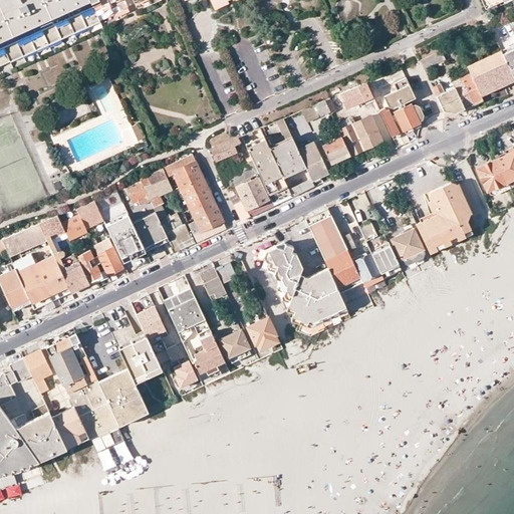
[(0,0),(0,64),(99,20),(96,14),(89,0),(0,0)]
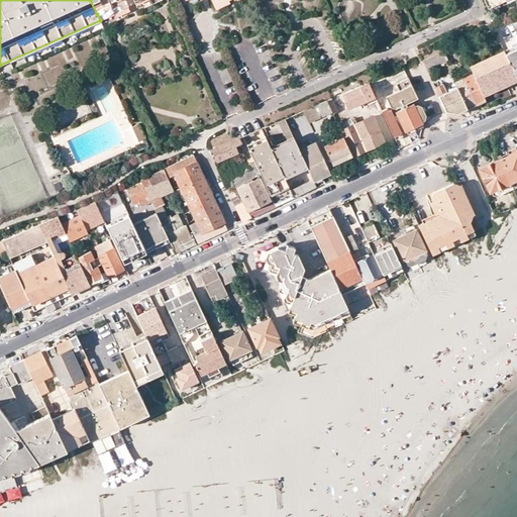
[(90,0),(97,14),(105,11),(107,15),(113,12),(111,8),(119,4),(121,8),(127,5),(124,0),(133,0),(134,2),(139,0),(90,0)]
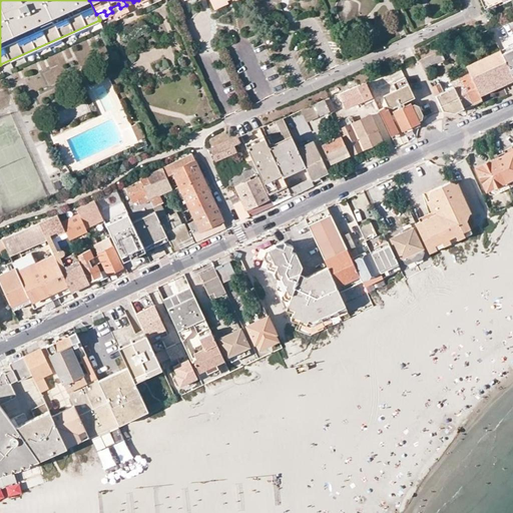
[(209,0),(214,9),(232,0),(209,0)]
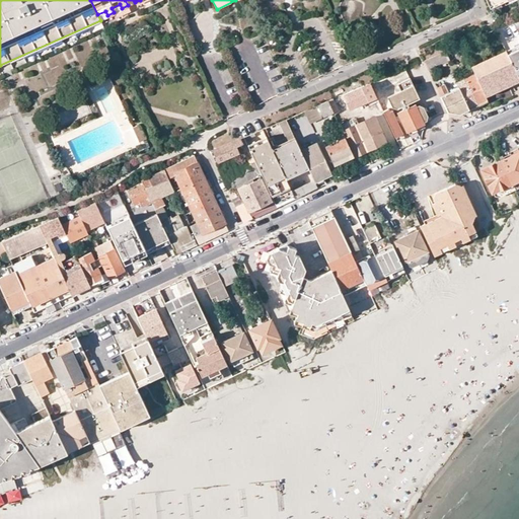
[(518,18),(504,25),(507,32),(518,26),(518,18)]
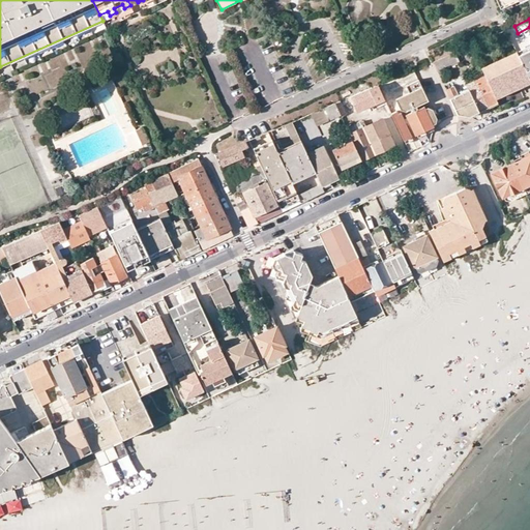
[(276,29),(285,34),(290,27),(283,22),(276,29)]
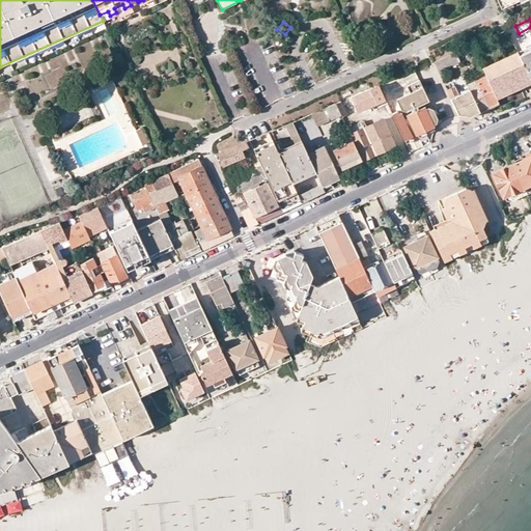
[(526,52),(530,49),(530,45),(516,52),(519,55),(526,52)]
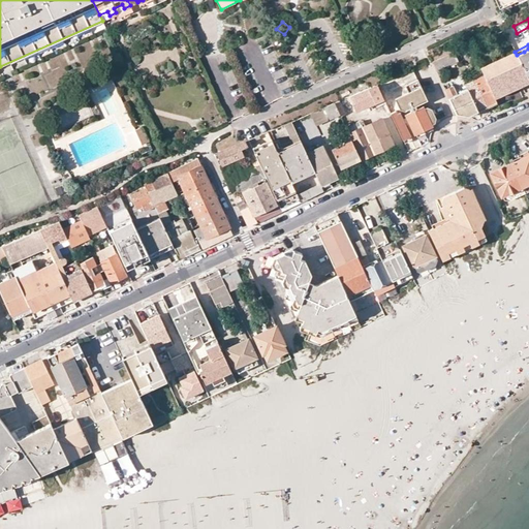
[(528,49),(524,52),(517,55),(517,56),(527,78),(528,80),(528,78),(528,49)]
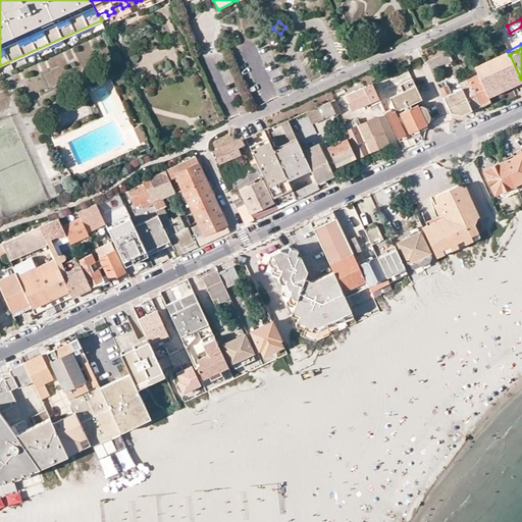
[(476,71),(510,55),(510,54),(508,51),(508,50),(473,66),(476,71)]
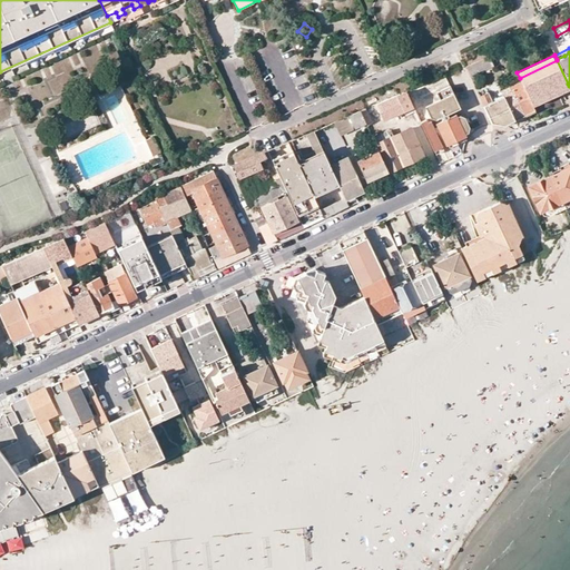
[(465,66),(469,75),(484,68),(480,60),(465,66)]
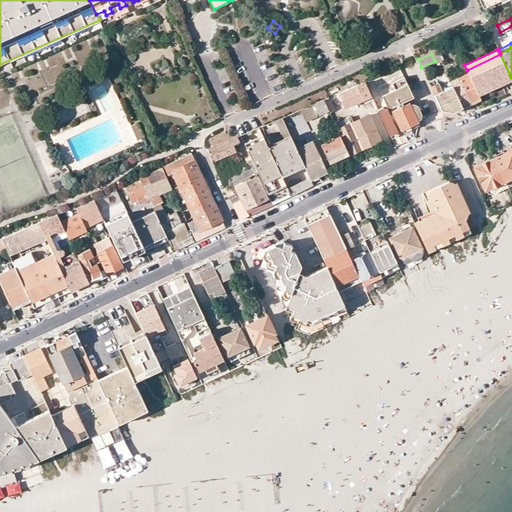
[(510,75),(500,54),(467,70),(468,73),(476,90),(510,75)]
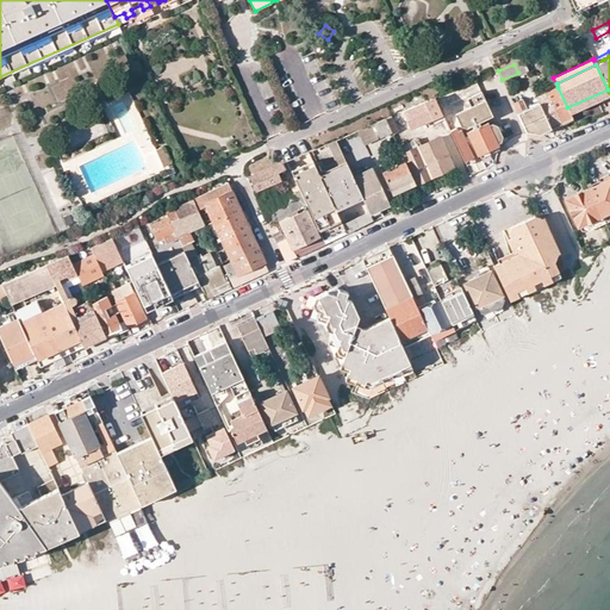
[(567,107),(558,87),(535,97),(539,103),(527,109),(522,99),(512,103),(526,130),(527,131),(530,131),(534,131),(536,132),(539,134),(572,118),(571,114),(567,107)]
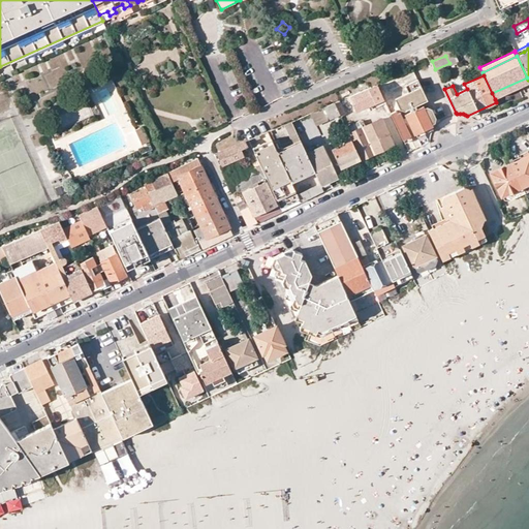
[(527,78),(492,93),(495,99),(528,82),(528,80),(527,78)]
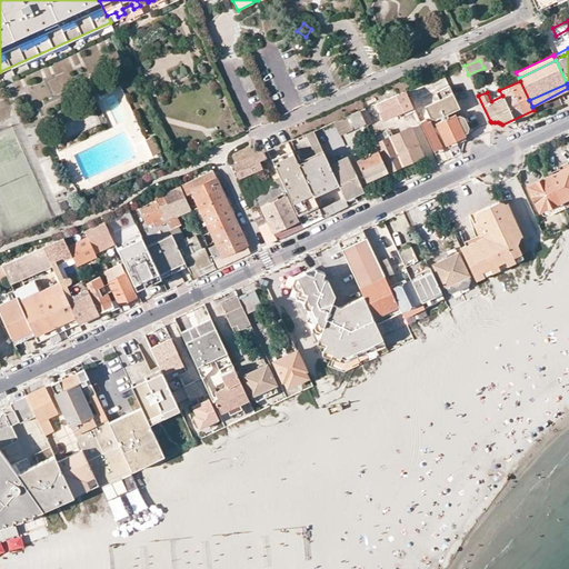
[(465,132),(467,131),(468,128),(463,117),(459,116),(458,116),(457,116),(455,111),(460,109),(458,107),(452,92),(448,85),(435,91),(438,99),(423,106),(429,117),(432,118),(435,121),(446,145),(467,136),(465,132)]
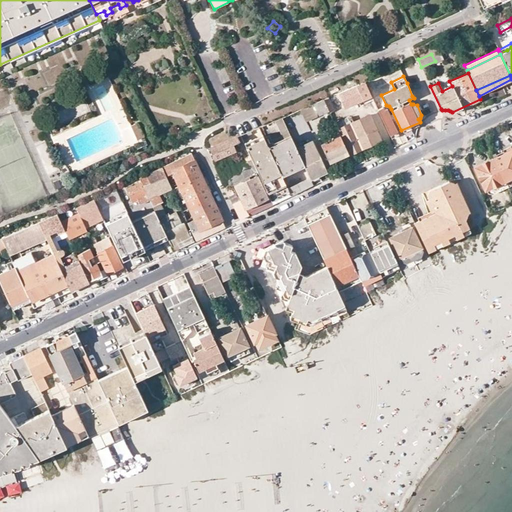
[(337,93),(344,107),(361,99),(371,95),(364,81),(337,93)]
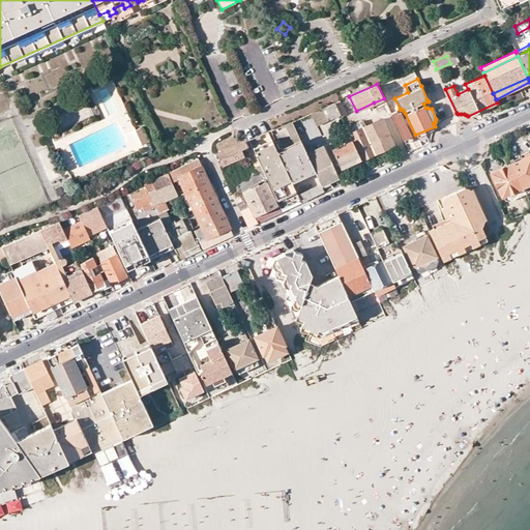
[(386,104),(384,98),(374,102),(377,108),(386,104)]
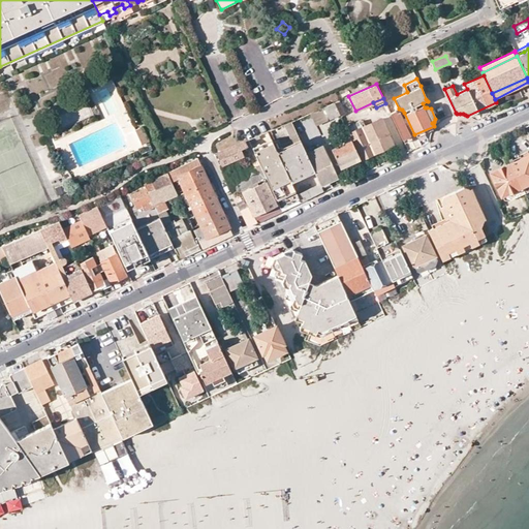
[(334,102),(339,115),(344,113),(338,100),(334,102)]
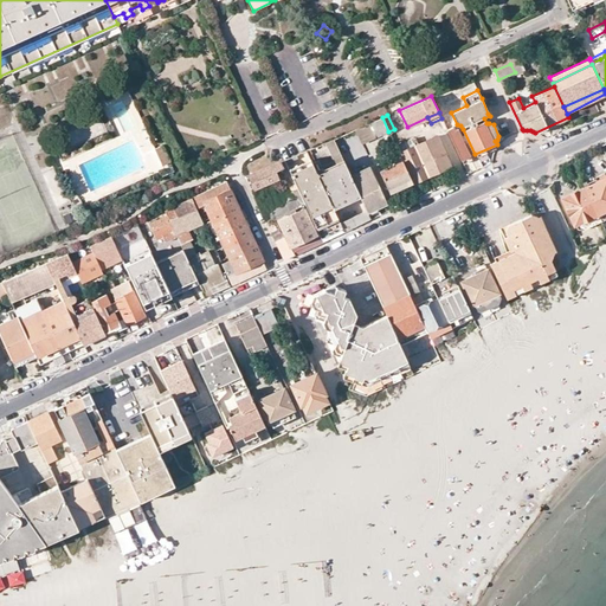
[(371,122),(376,137),(388,131),(382,117),(371,122)]
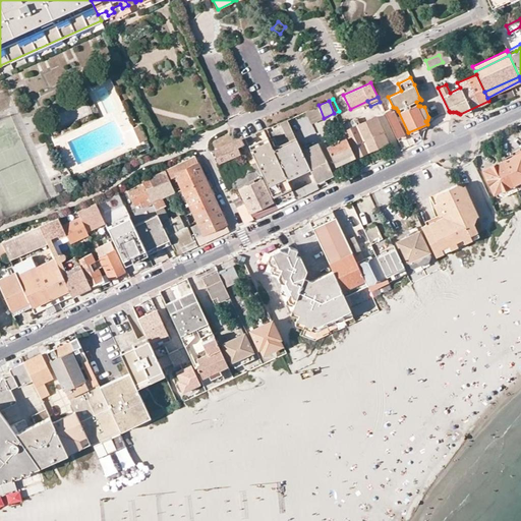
[(323,118),(316,106),(305,111),(311,123),(323,118)]
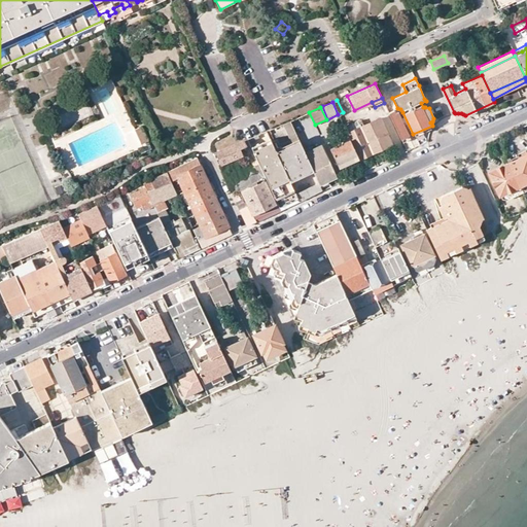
[(388,112),(400,139),(409,136),(397,112),(393,114),(392,110),(388,112)]
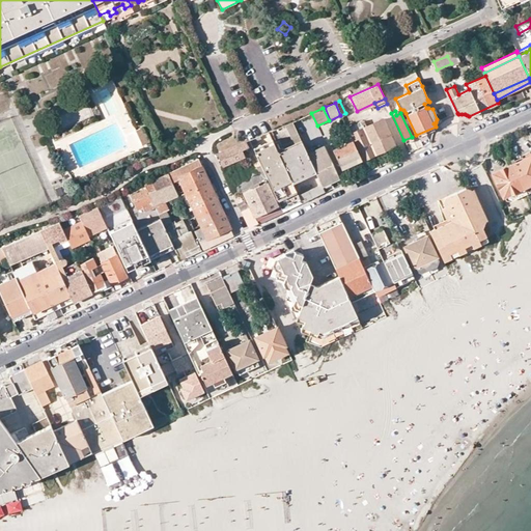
[(351,134),(363,160),(394,144),(382,119),(366,127),(363,120),(357,124),(359,130),(351,134)]
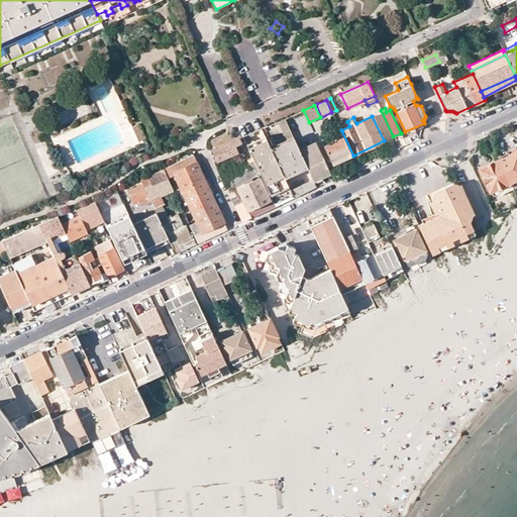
[(287,118),(276,123),(284,142),(295,138),(287,118)]
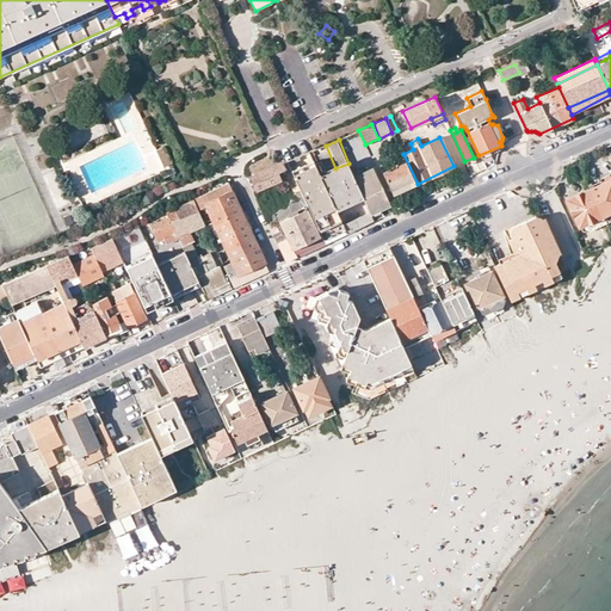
[(382,171),(393,196),(417,186),(402,154),(399,155),(400,159),(393,162),(394,166),(390,167),(389,165),(386,166),(387,170),(382,171)]
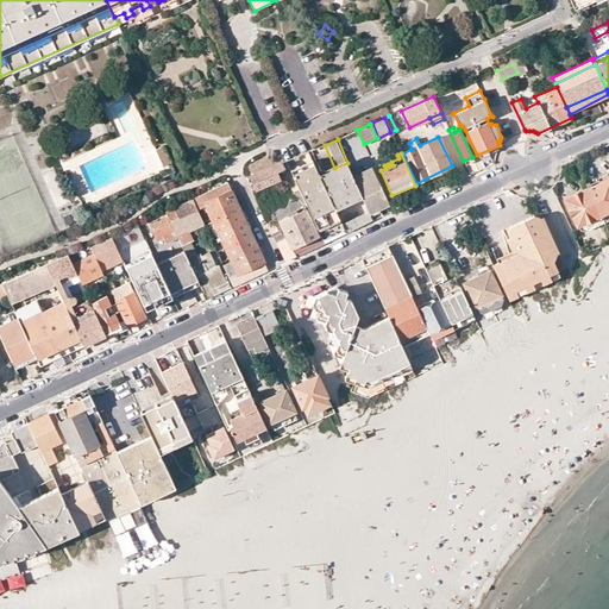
[(167,155),(159,157),(167,174),(175,170),(167,155)]
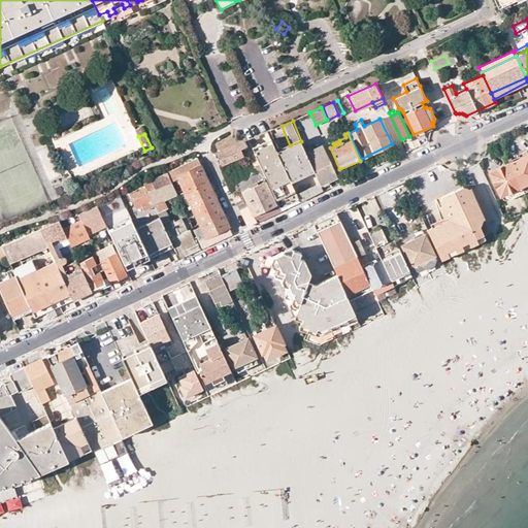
[(259,164),(277,203),(296,194),(290,183),(288,178),(276,153),(270,138),(251,147),(259,164)]
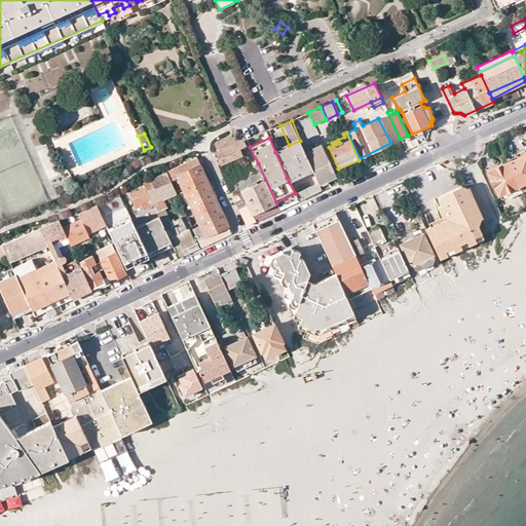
[(216,152),(220,162),(241,153),(238,149),(242,147),(249,144),(248,142),(247,139),(216,152)]
